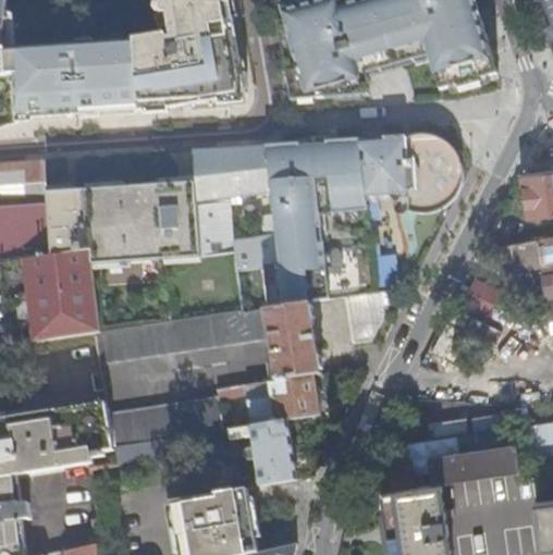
[(154,0),(157,19),(231,15),(228,0),(154,0)]
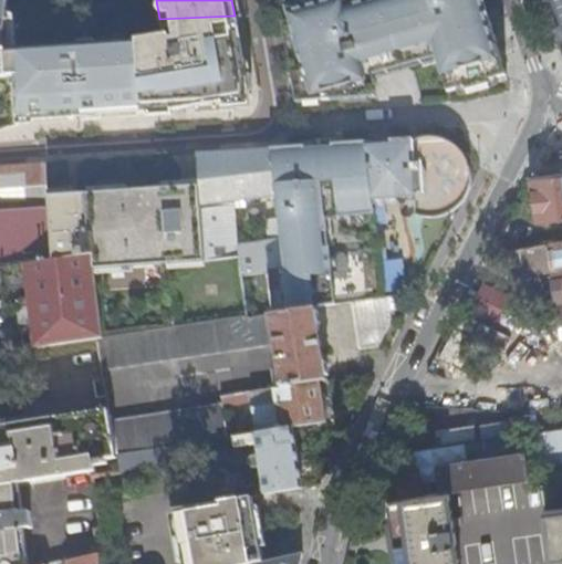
[(302,0),(279,7),(294,98),(371,92),(370,76),(368,72),(380,69),(361,0),(302,0)]
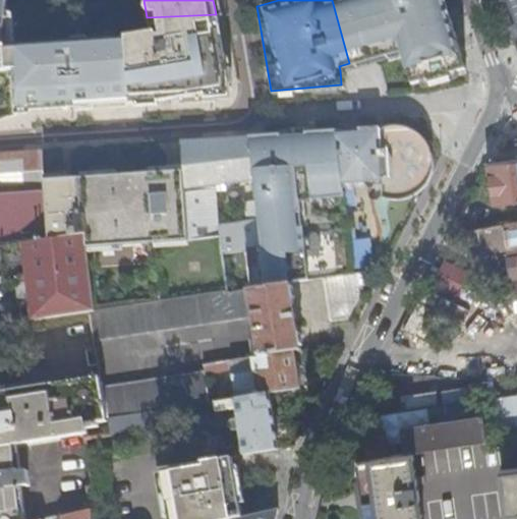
[(448,14),(443,0),(332,0),(349,63),(361,60),(384,53),(384,52),(392,49),(398,48),(403,64),(407,79),(423,75),(424,78),(446,73),(444,69),(451,67),(452,71),(463,68),(448,14)]
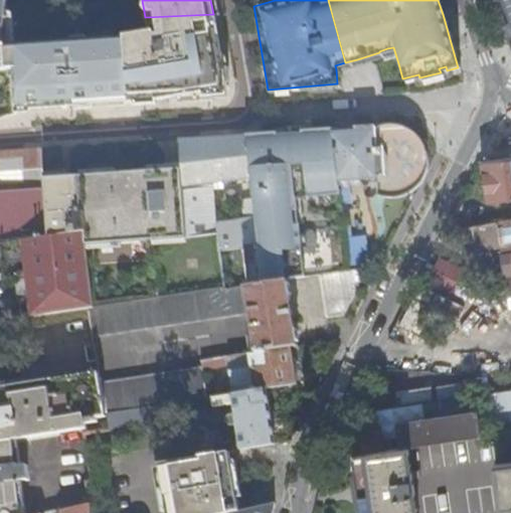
[(501,0),(506,14),(510,28),(510,0),(501,0)]
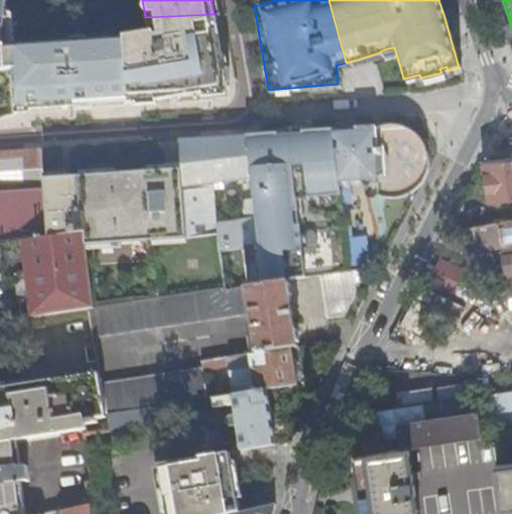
[(123,62),(221,59),(214,14),(145,17),(148,38),(122,42),(123,62)]
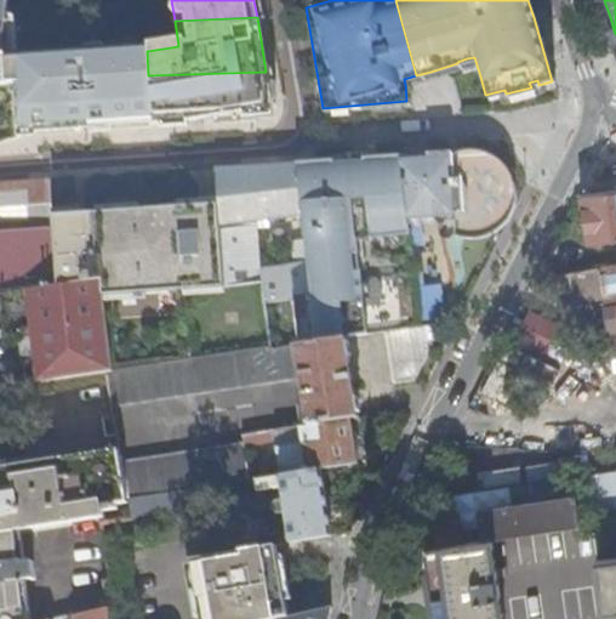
[(0,81),(9,81),(13,81),(75,77),(73,46),(9,49),(1,32),(3,27),(0,27),(0,81)]
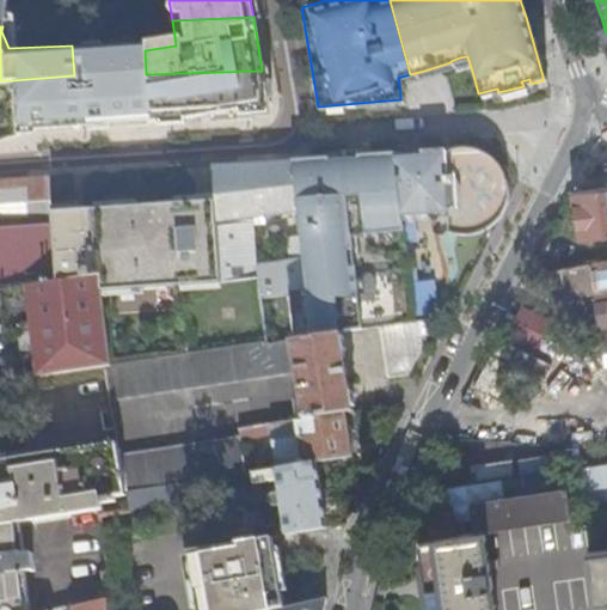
[(74,75),(77,123),(115,121),(148,120),(147,101),(146,74),(145,50),(145,42),(141,42),(104,44),(105,68),(92,68),(92,44),(72,46),(74,75)]
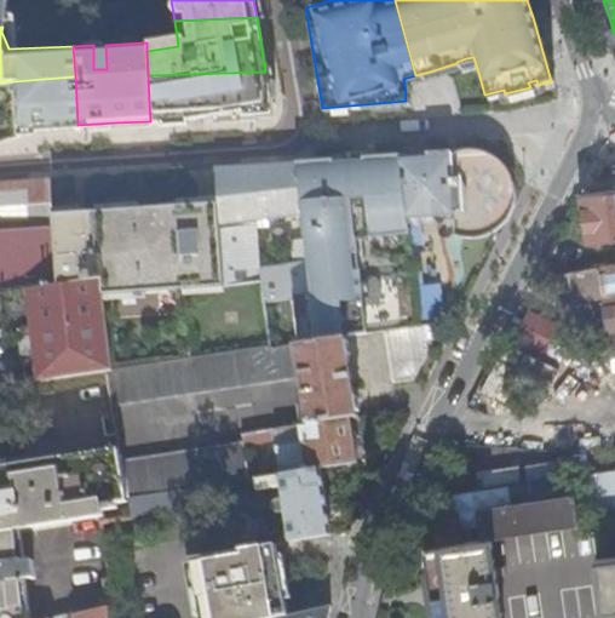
[(107,69),(105,45),(93,45),(93,69),(107,69)]
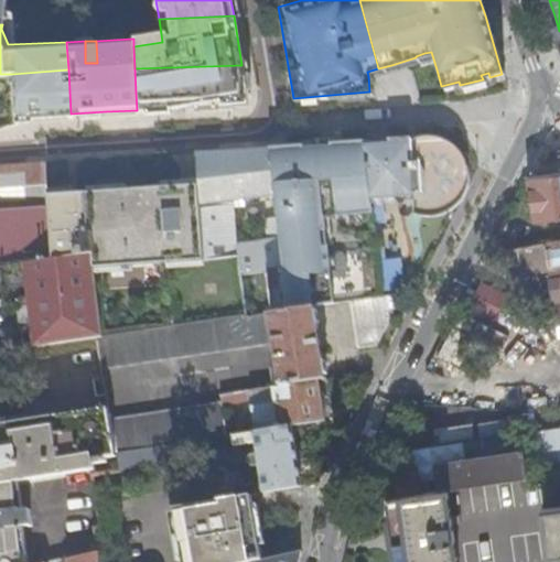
[(178,107),(238,104),(247,94),(245,85),(241,65),(135,68),(136,93),(137,110),(169,108),(169,90),(184,89),(184,100),(178,100),(178,107)]
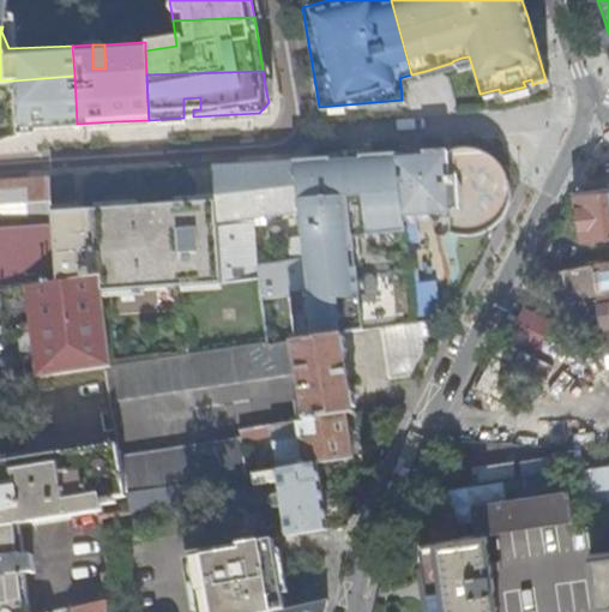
[(38,125),(77,124),(74,76),(13,81),(16,121),(34,120),(34,127),(38,125)]
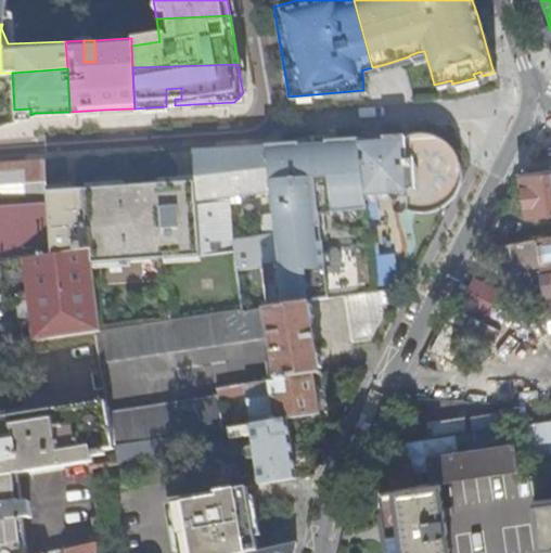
[(419,131),(388,133),(382,133),(382,139),(356,140),(355,136),(280,141),(263,142),(267,190),(270,210),(276,259),(336,249),(367,244),(360,192),(383,189),(389,197),(395,203),(401,206),(408,209),(412,210),(420,210),(430,209),(435,207),(446,200),(453,190),(456,184),(458,175),(458,167),(457,161),(457,158),(451,148),(447,143),(444,140),(433,133),(426,132),(419,131)]
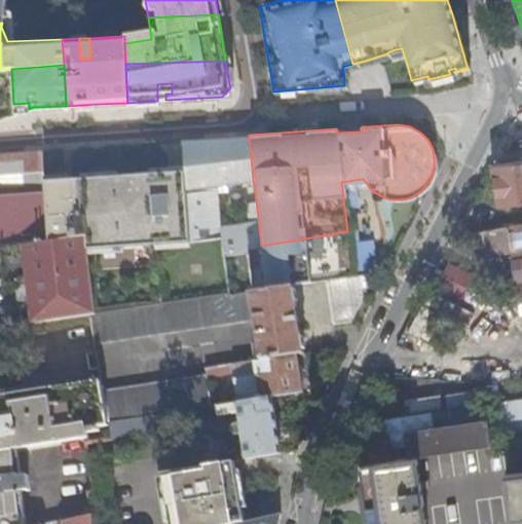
[(253,180),(249,135),(235,136),(197,139),(179,140),(181,166),(181,172),(185,240),(219,236),(221,252),(246,248),(261,246),(256,199),(244,201),(246,218),(250,217),(250,223),(218,227),(215,184),(253,180)]
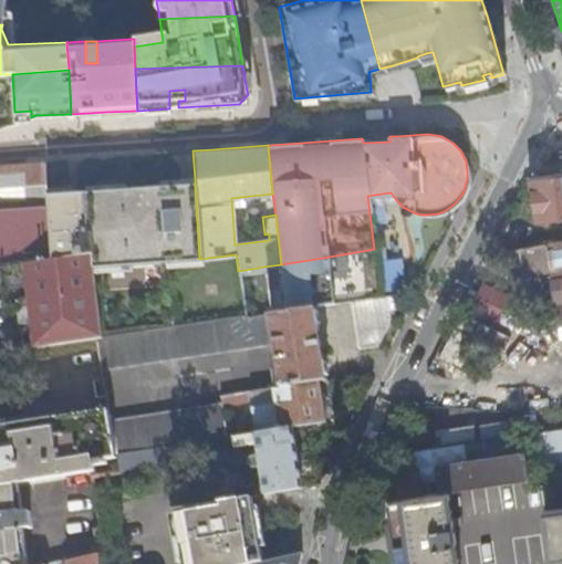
[(0,264),(50,258),(44,194),(44,189),(42,160),(17,163),(0,163),(0,264)]
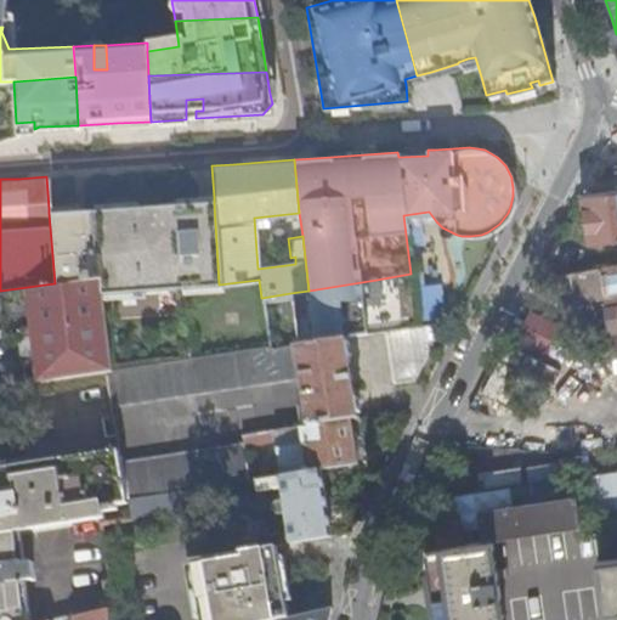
[(616,235),(616,187),(578,193),(586,241),(616,235)]
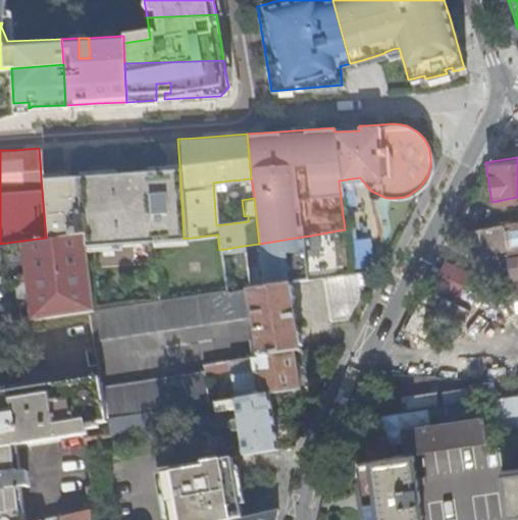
[(41,178),(46,238),(82,231),(84,248),(117,245),(149,242),(184,239),(179,170),(146,172),(113,174),(79,176),(63,177),(41,178)]
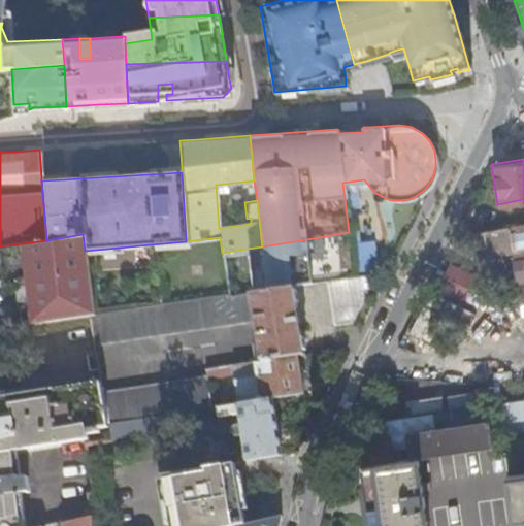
[(450,332),(523,320),(523,221),(465,231),(467,245),(484,243),(485,255),(511,252),(518,298),(492,302),(484,304),(457,308),(459,324),(449,325),(450,332)]
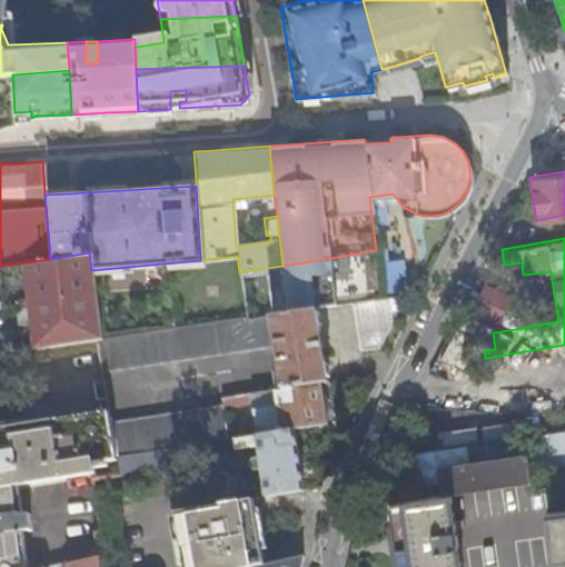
[(345,256),(283,266),(266,268),(271,312),(314,307),(352,301),(380,297),(376,250),(345,256)]
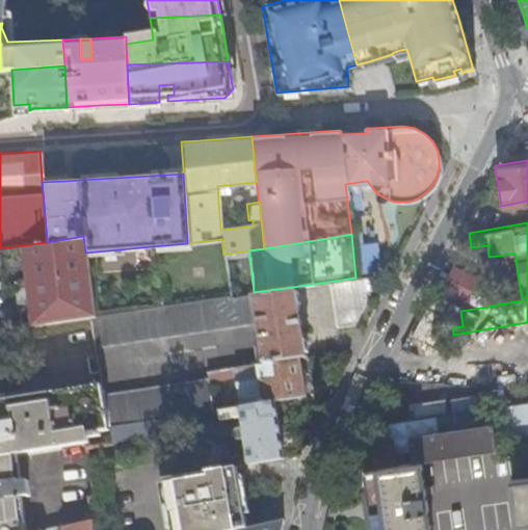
[(47,242),(0,248),(0,270),(1,282),(0,283),(0,329),(88,317),(93,316),(86,258),(85,253),(83,236),(47,242)]
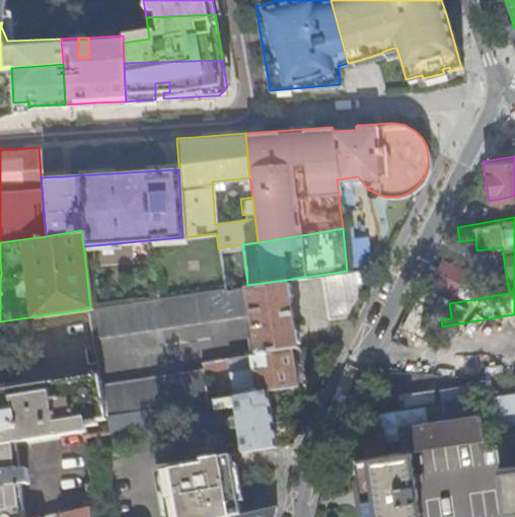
[(184,243),(182,237),(148,240),(149,246),(184,243)]
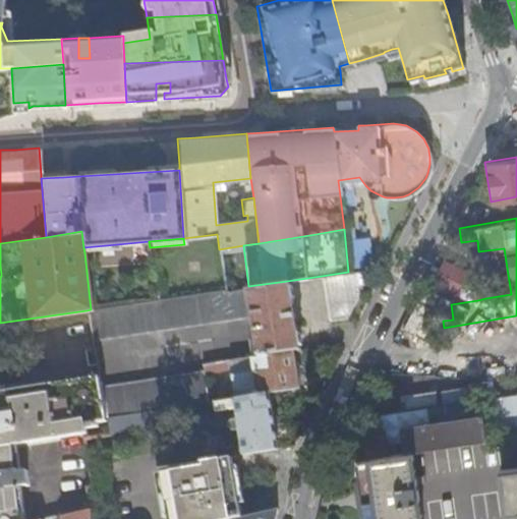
[(117,250),(117,244),(83,247),(84,252),(117,250)]
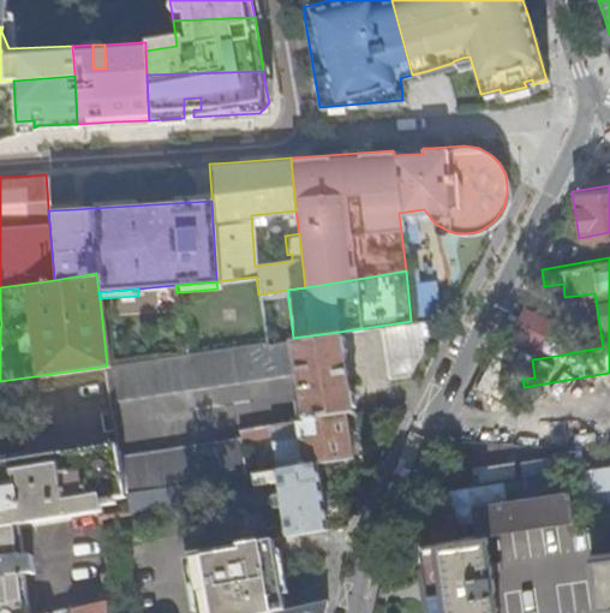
[(515,314),(507,309),(497,328),(533,346),(549,319),(520,303),(515,314)]
